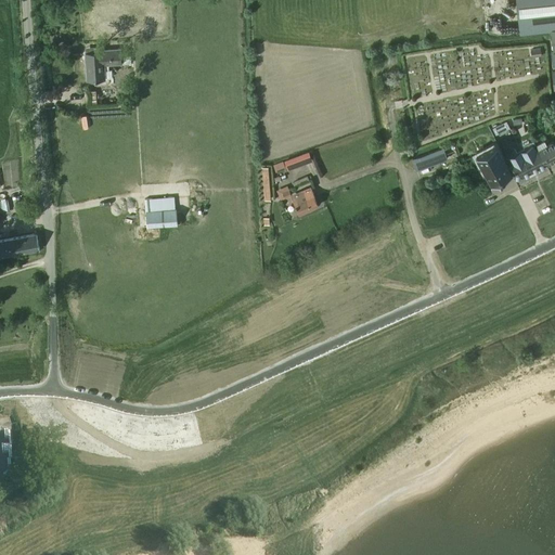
[(554,0),(516,0),(520,35),(554,31),(554,30),(554,0)]
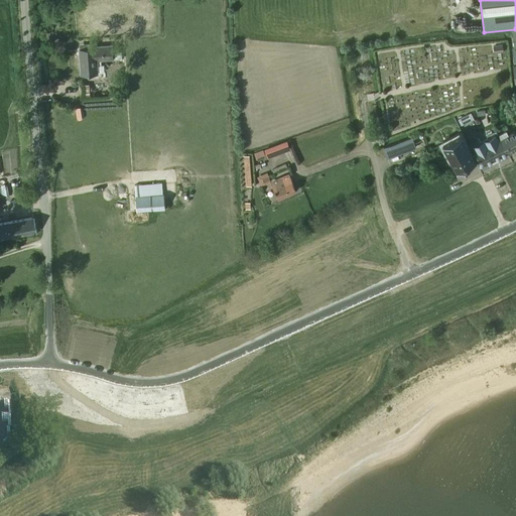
[(88,43),(88,48),(80,49),(81,60),(83,60),(84,75),(98,74),(97,59),(113,58),(112,45),(97,46),(97,43),(88,43)]
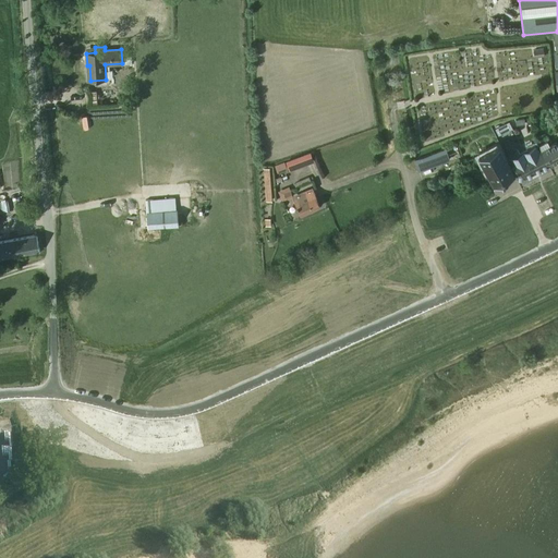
[(535,58),(545,57),(544,48),(534,50),(535,58)]
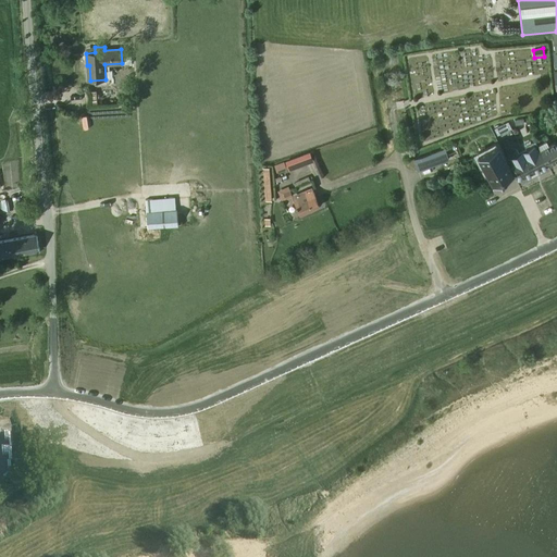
[(524,119),(528,125),(533,122),(530,115),(524,119)]
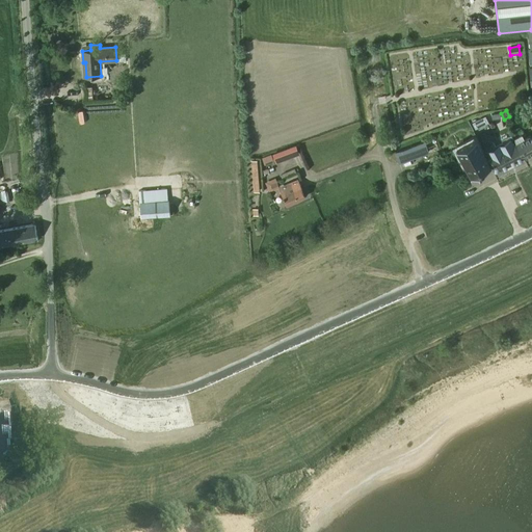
[(473,123),(475,128),(488,122),(485,116),(473,123)]
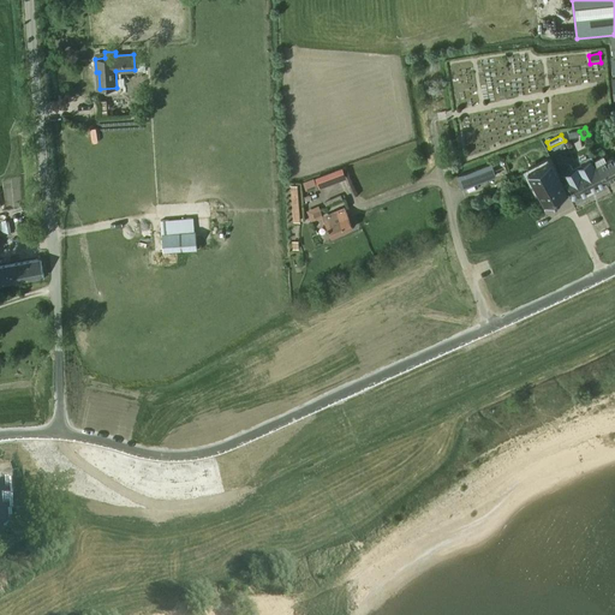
[(614,160),(603,141),(586,149),(597,166),(605,183),(614,178),(614,160)]
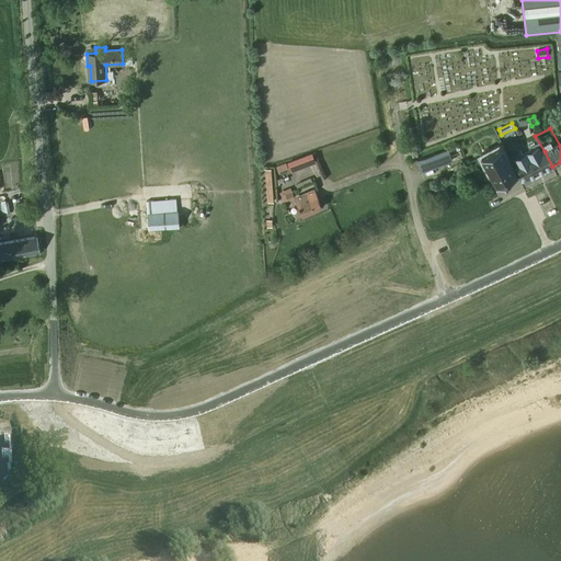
[(538,144),(525,150),(538,174),(552,167),(545,151),(542,152),(538,144)]
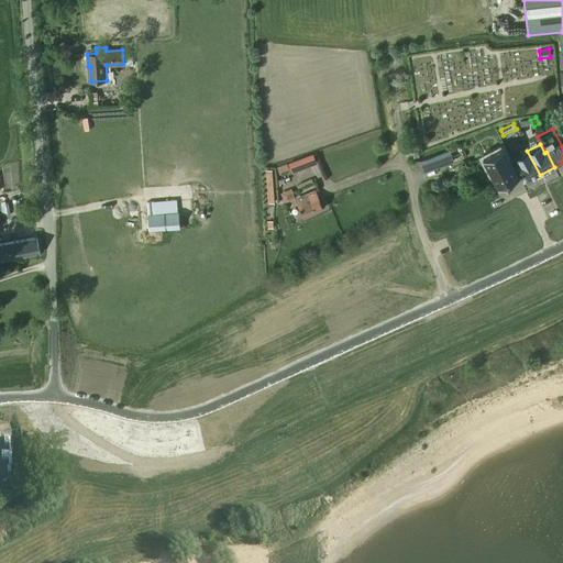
[(498,188),(520,177),(516,167),(505,145),(483,156),(498,188)]
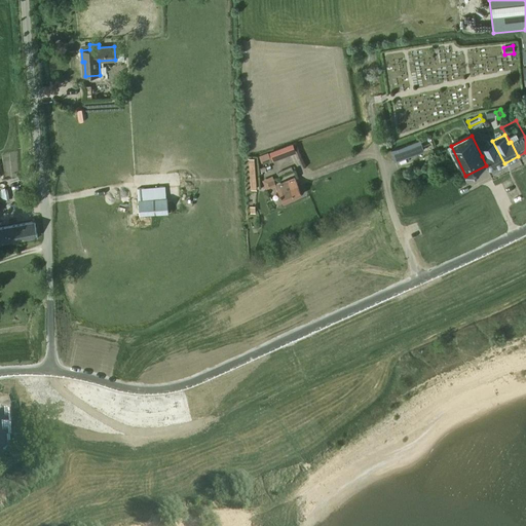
[(390,151),(395,161),(424,150),(420,140),(390,151)]
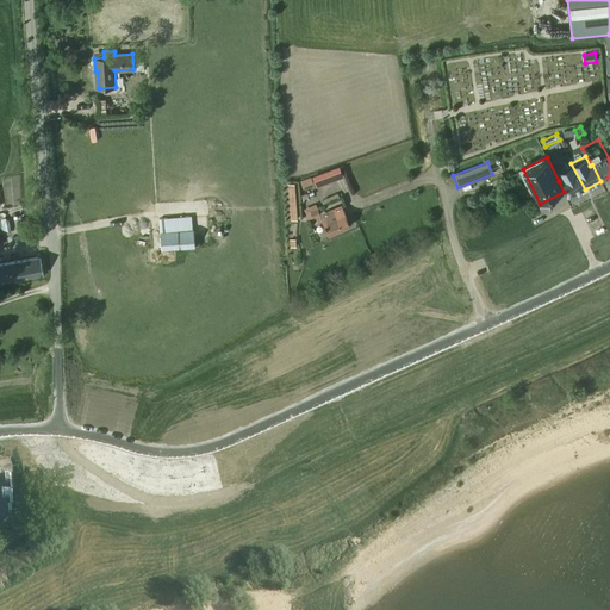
[(562,180),(559,181),(564,192),(565,195),(574,194),(585,190),(571,163),(558,170),(562,180)]
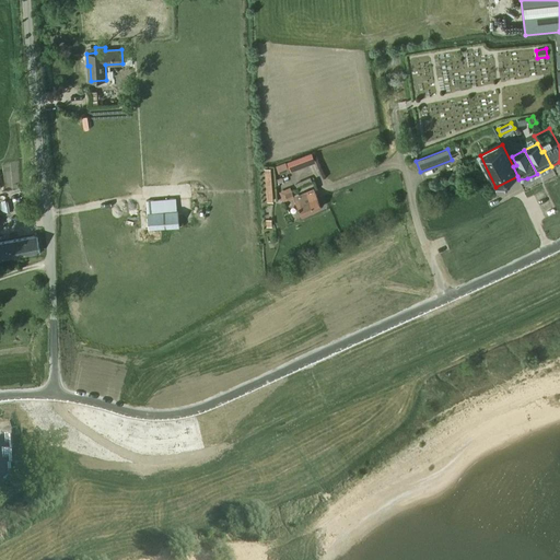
[(311,155),(287,164),(290,173),(314,164),(311,155)]
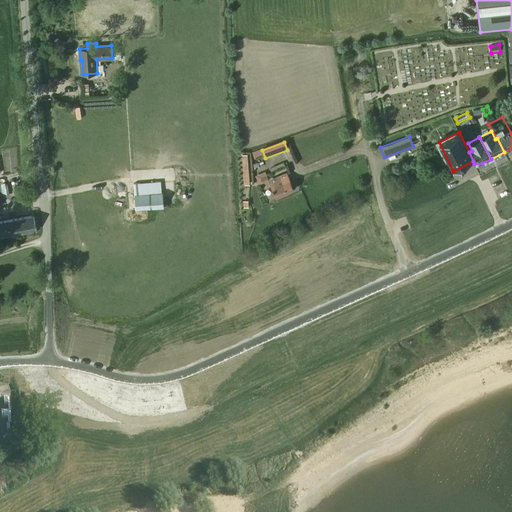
[(263,156),(260,150),(252,153),(254,159),(263,156)]
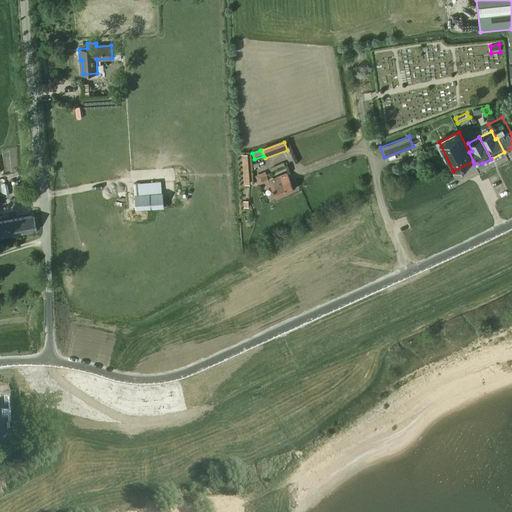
[(269,180),(266,172),(256,176),(259,184),(269,180)]
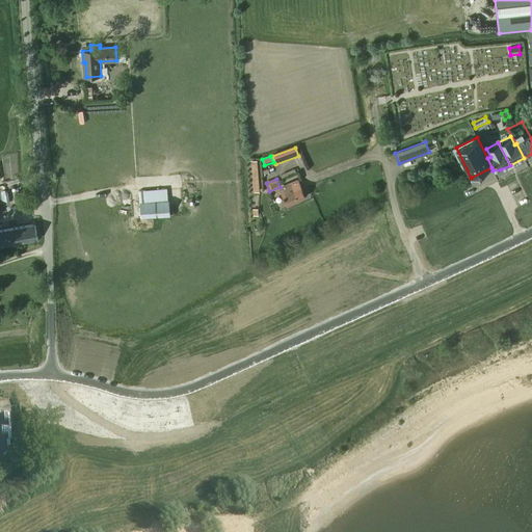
[(306,196),(300,187),(297,180),(292,182),(288,184),(289,187),(281,190),(287,205),(306,196)]
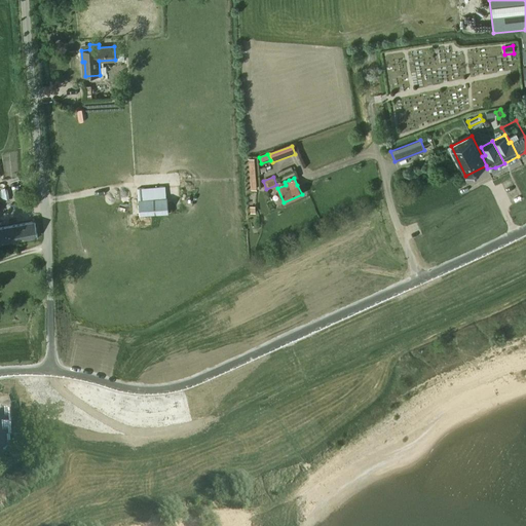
[(168,214),(167,198),(165,198),(164,186),(138,189),(139,199),(140,216),(168,214)]
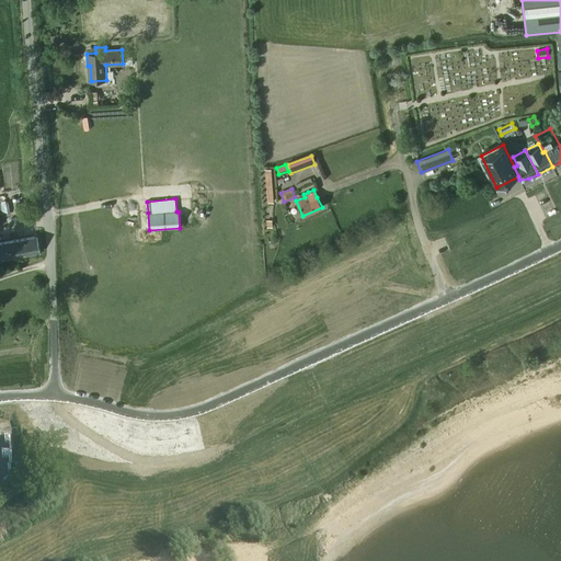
[(10,242),(13,258),(41,252),(37,237),(10,242)]
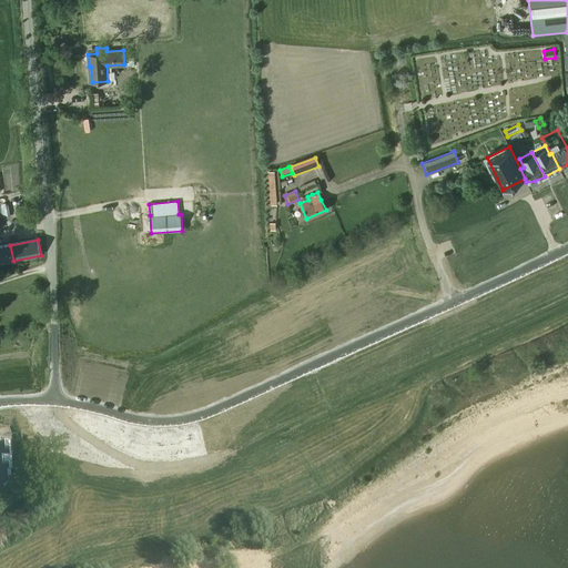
[(0,263),(13,261),(10,245),(0,246),(0,263)]
